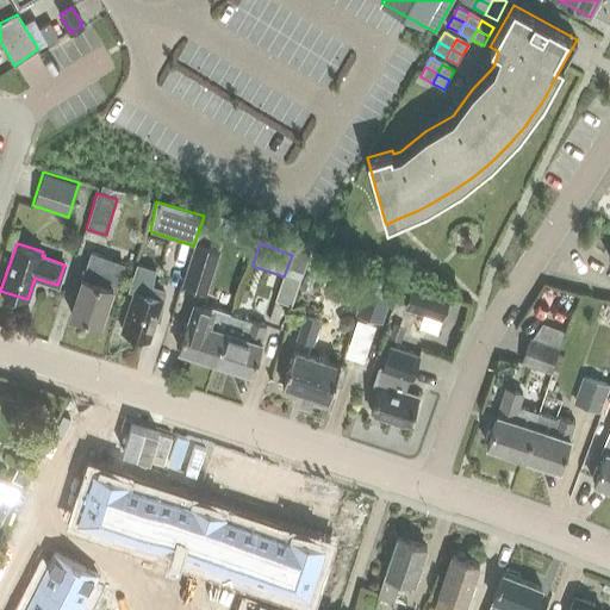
[(211,251),(194,246),(182,284),(198,290),(211,251)]
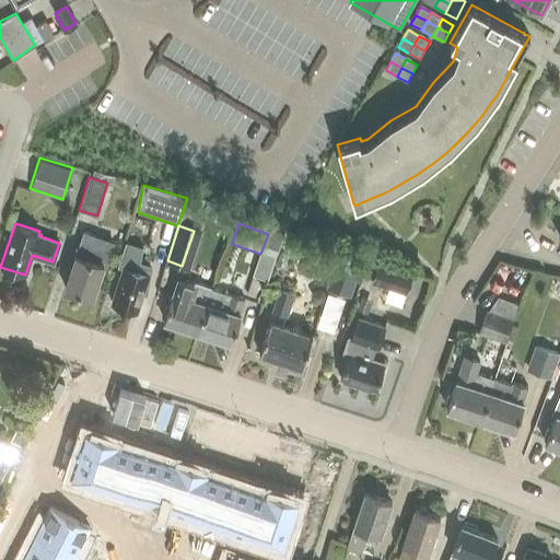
[(76,255),(65,288),(93,298),(103,265),(106,266),(112,247),(93,242),(95,235),(83,232),(76,255)]
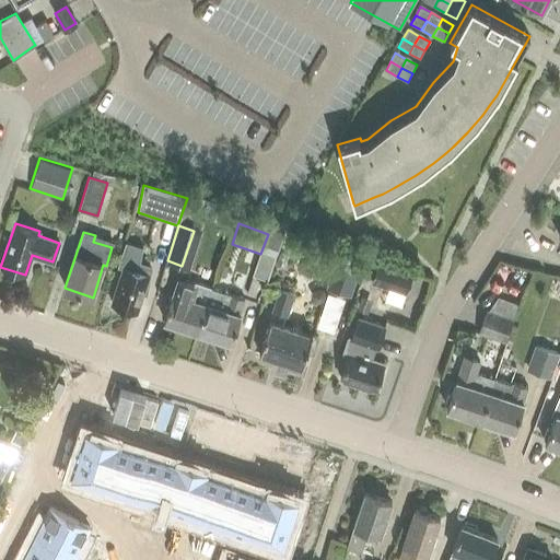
[(152,270),(139,266),(142,248),(143,248),(143,247),(126,242),(117,267),(123,268),(112,303),(137,312),(144,287),(148,287),(151,271),(152,271),(152,270)]
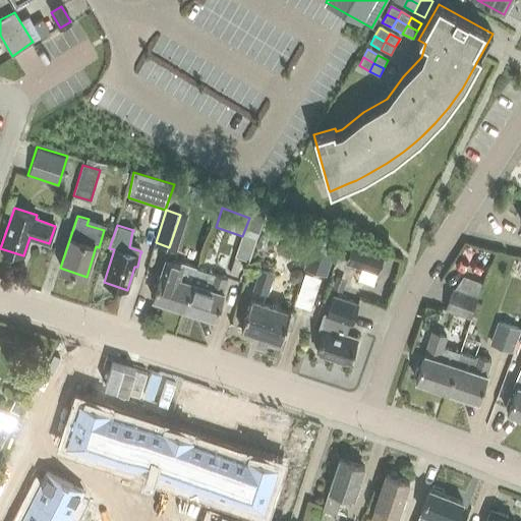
[(312,241),(303,269),(327,276),(336,248),(312,241)]
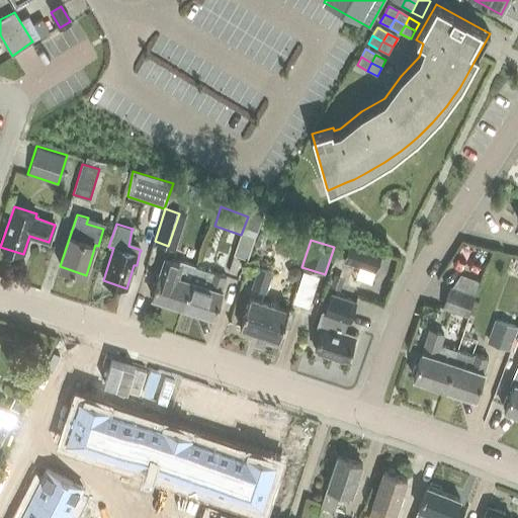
[(350,242),(344,261),(359,266),(362,260),(377,265),(381,252),(350,242)]
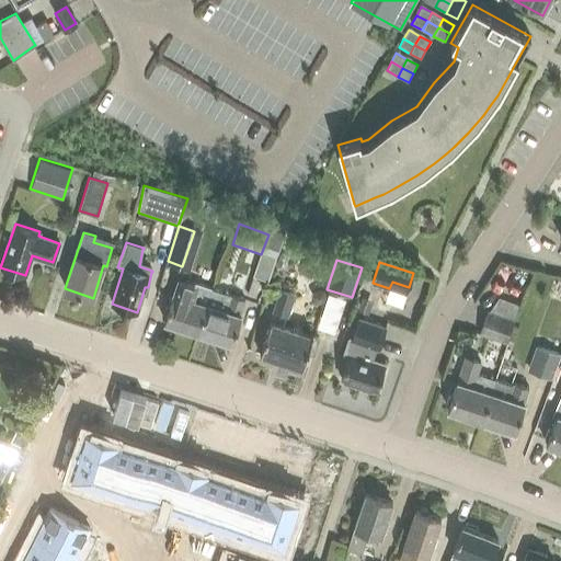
[(212,288),(194,283),(180,277),(174,293),(173,293),(164,321),(198,332),(212,288)]
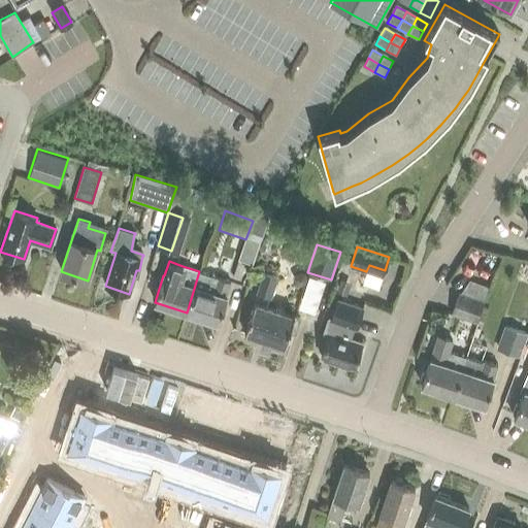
[(231,282),(199,271),(187,312),(219,323),(227,296),(226,296),(231,282)]
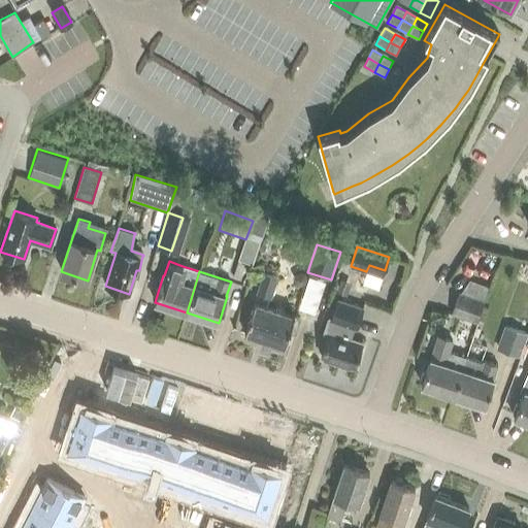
[(295,274),(294,279),(297,285),(302,286),(306,283),(307,278),(305,273),(300,271),(295,274)]
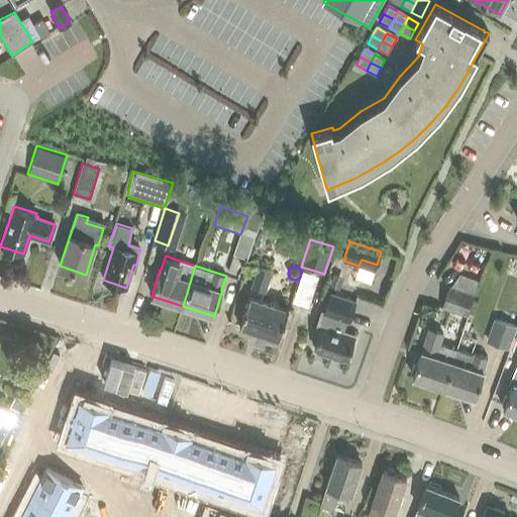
[(250,288),(266,293),(272,272),(257,267),(250,288)]
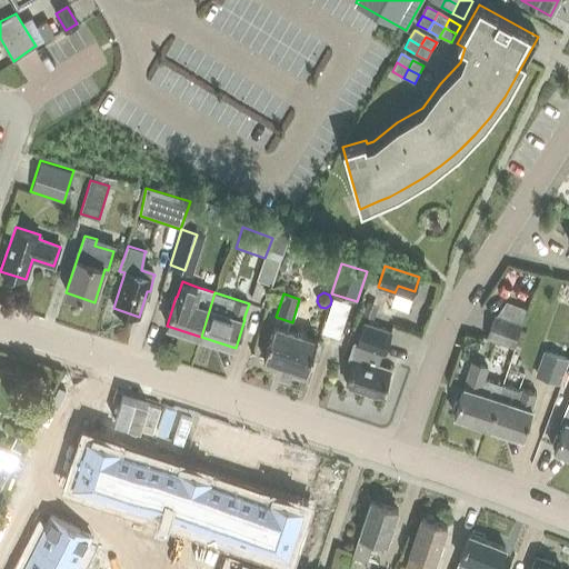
[(520,326),(495,316),(487,338),(512,347),(520,326)]
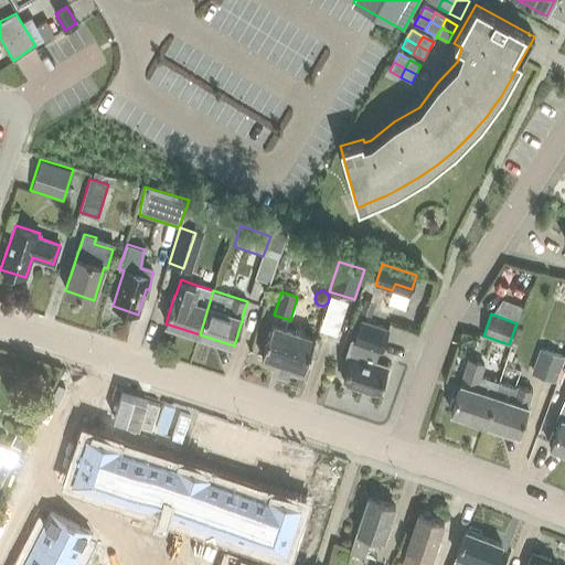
[(343,382),(347,383),(345,385),(373,394),(374,392),(379,393),(386,370),(387,365),(372,361),(376,350),(381,351),(388,330),(361,320),(354,341),(351,340),(345,358),(351,359),(343,382)]
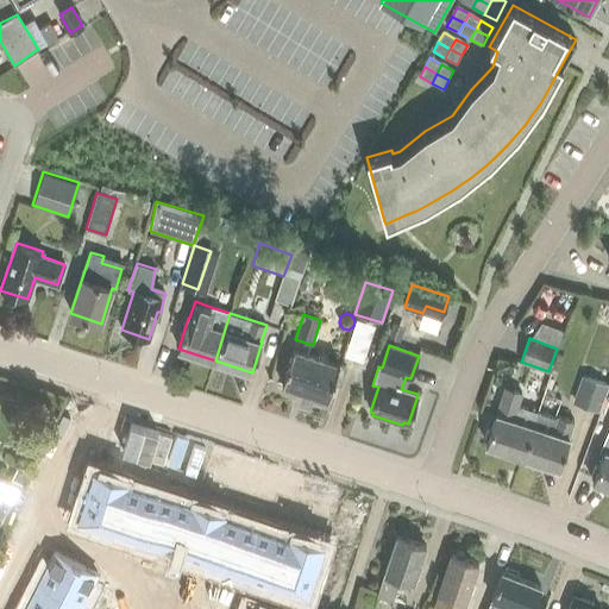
[(339,364),(293,349),(282,383),(328,397),(333,383),(340,385),(346,368),(339,365),(339,364)]
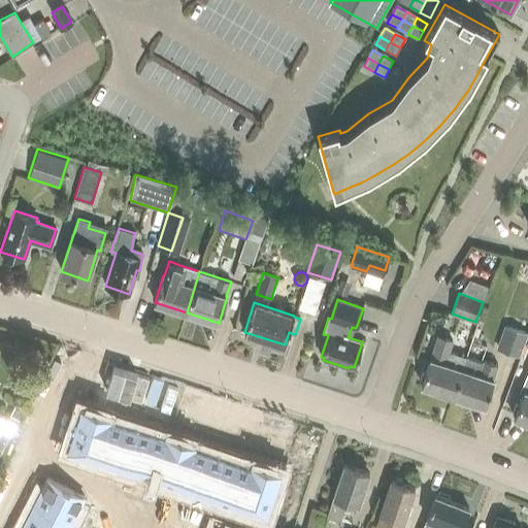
[(496,350),(519,358),(527,333),(504,326),(496,350)]
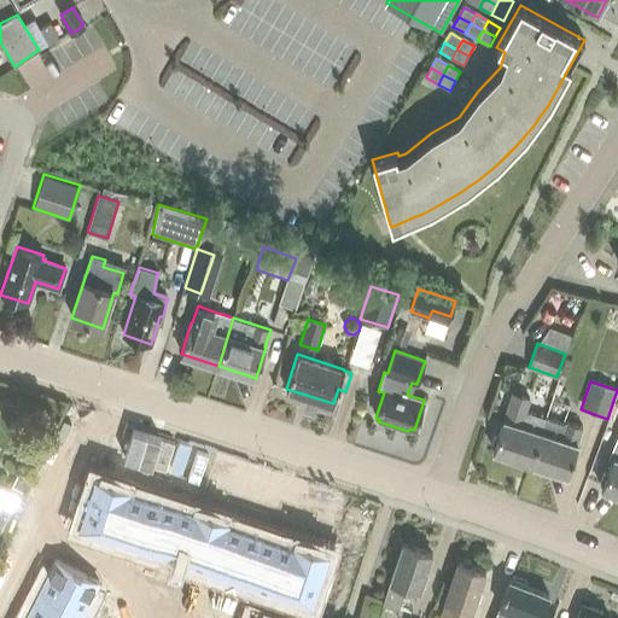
[(505,420),(503,420),(493,452),(530,464),(541,432),(544,418),(525,412),(530,398),(513,394),(505,420)]
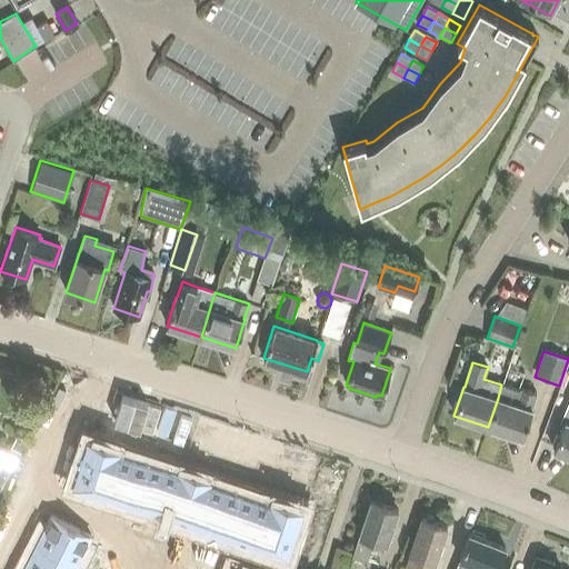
[(520,391),(501,385),(488,427),(522,438),(532,409),(531,409),(536,393),(521,388),(520,391)]
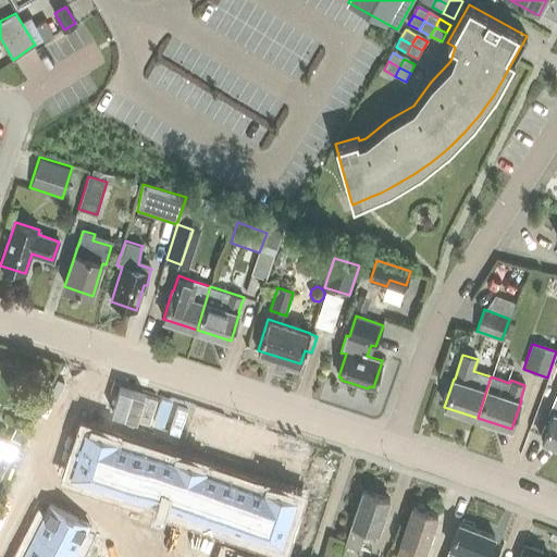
[(544,426),(541,435),(543,436),(542,440),(556,446),(556,394),(549,412),(553,413),(547,428),(544,426)]
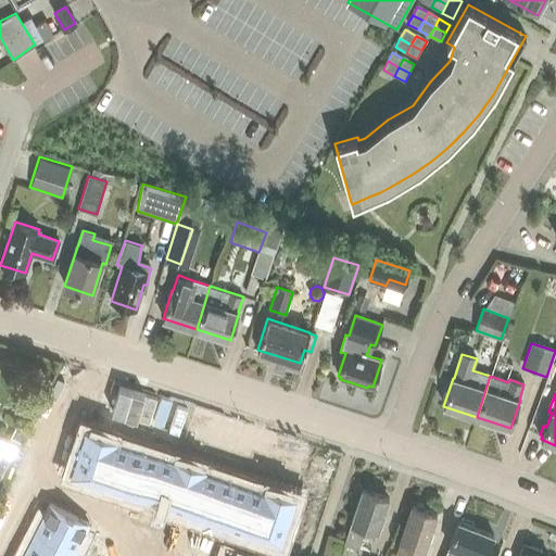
[(16,427),(10,440),(19,445),(26,432),(16,427)]
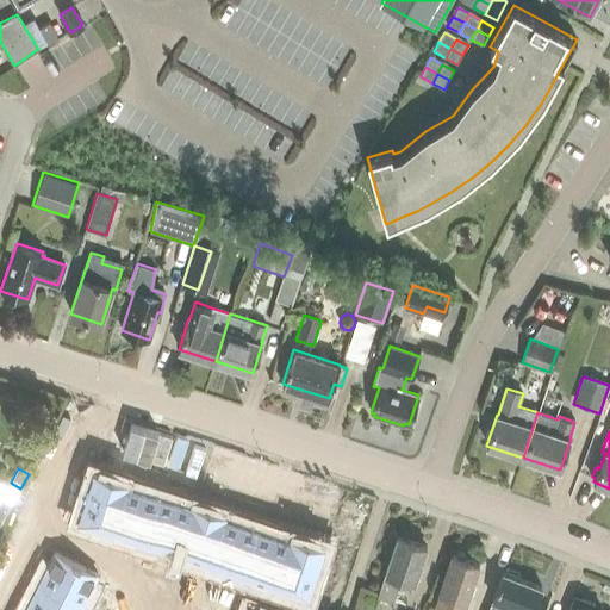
[(180,554),(197,504),(191,502),(191,503),(129,483),(130,481),(93,470),(76,520),(180,554)]
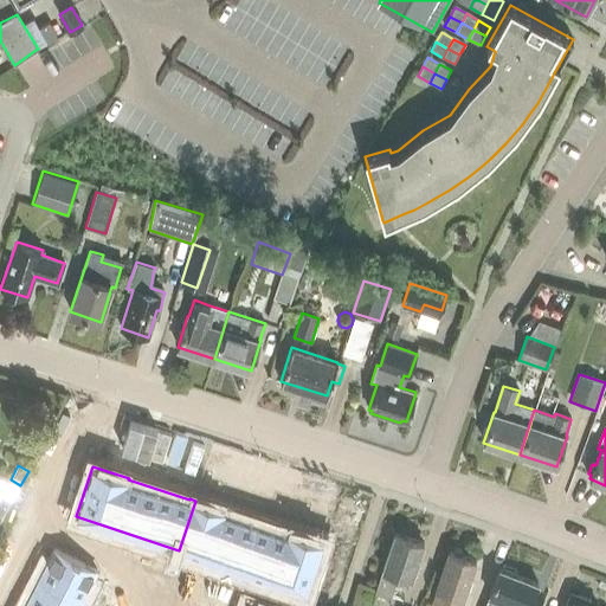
[(0,479),(0,523),(18,489),(0,479)]
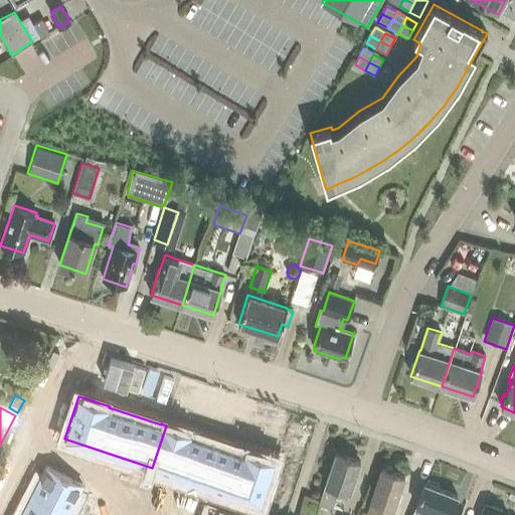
[(192,435),(192,434),(187,433),(166,425),(152,468),(173,475),(261,503),(275,461),(243,451),(243,452),(192,435)]
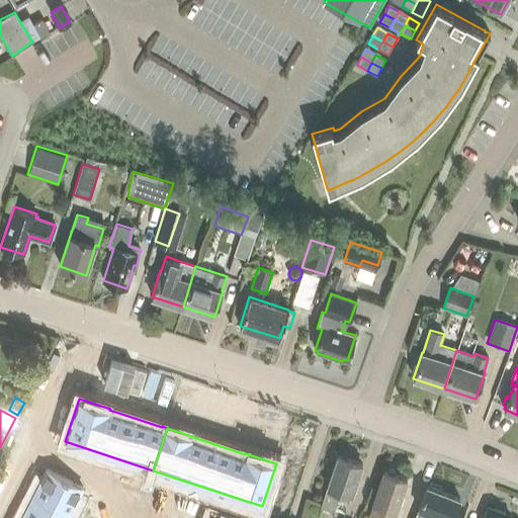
[(327,488),(321,507),(333,511),(340,492),(351,496),(362,464),(337,455),(327,488)]
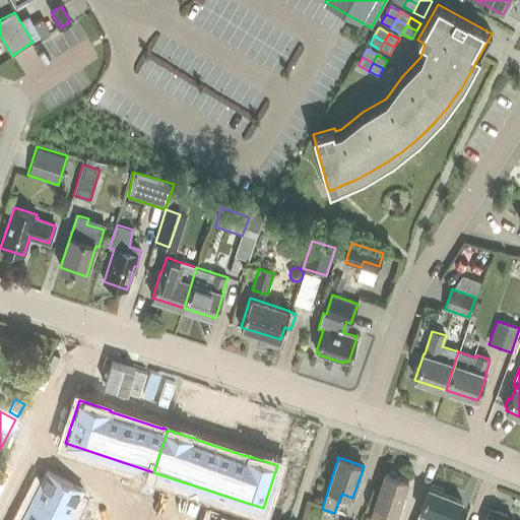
[(69,519),(84,491),(46,469),(19,519),(69,519)]
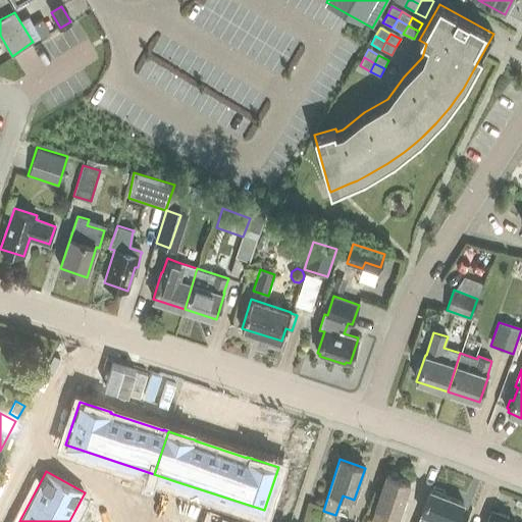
[(399,515),(410,482),(386,475),(376,507),(376,508),(371,521),(368,520),(367,521),(385,521),(389,512),(399,515)]
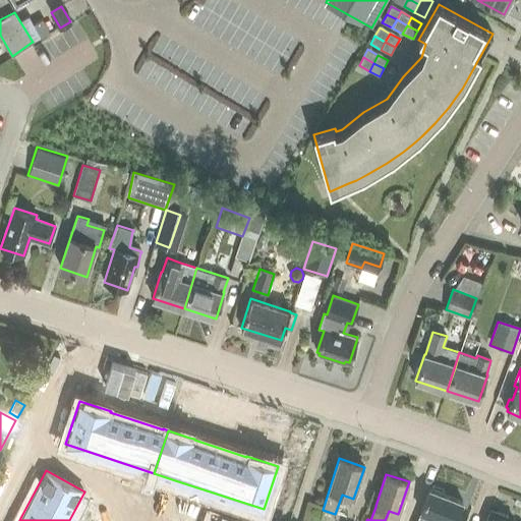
[(416,520),(455,520),(463,502),(429,488),(416,520)]
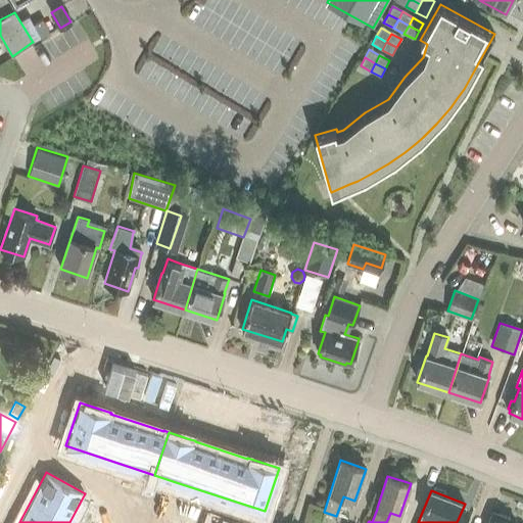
[(511,522),(508,522),(510,517),(492,511),(487,522),(511,522)]
